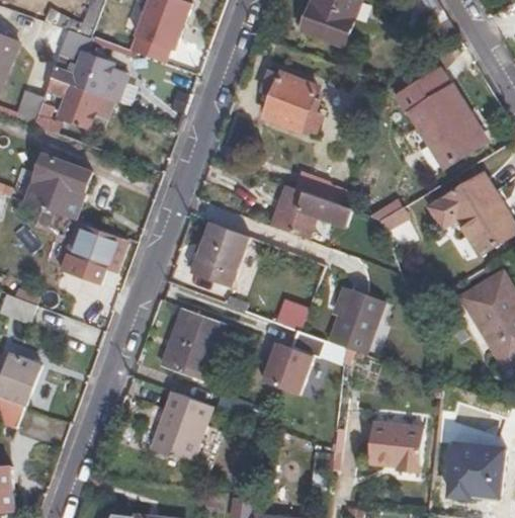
[(170,65),(196,1),(192,0),(147,0),(129,48),(170,65)]
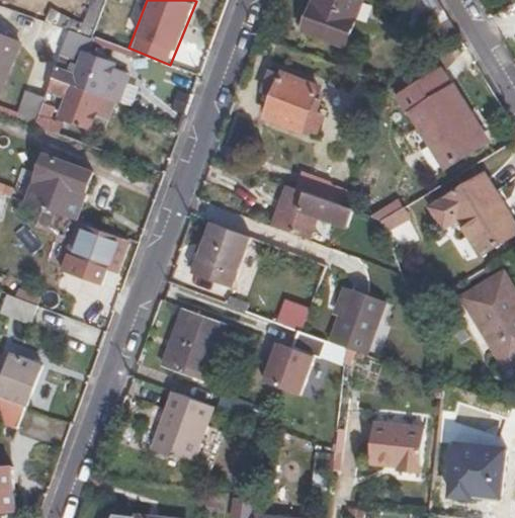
[(361,0),(312,0),(302,26),(301,29),(344,47),(361,0)]
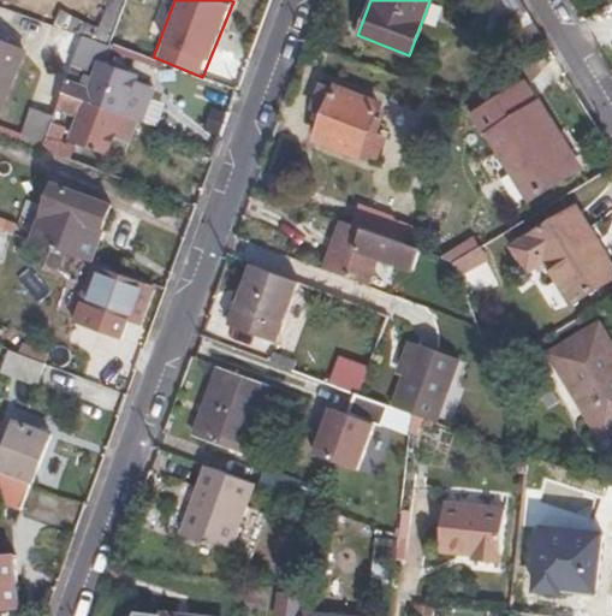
[(138,23),(117,16),(106,45),(128,53),(138,23)]
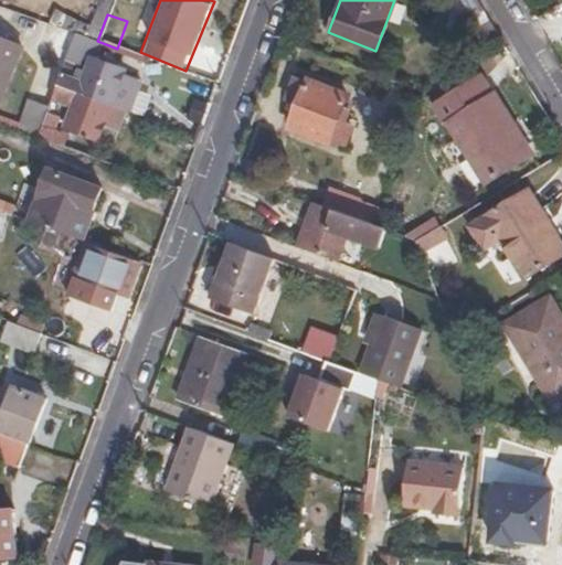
[(52,95),(56,84),(60,74),(71,42),(74,33),(43,22),(32,48),(40,50),(12,126),(38,135),(42,123),(52,95)]
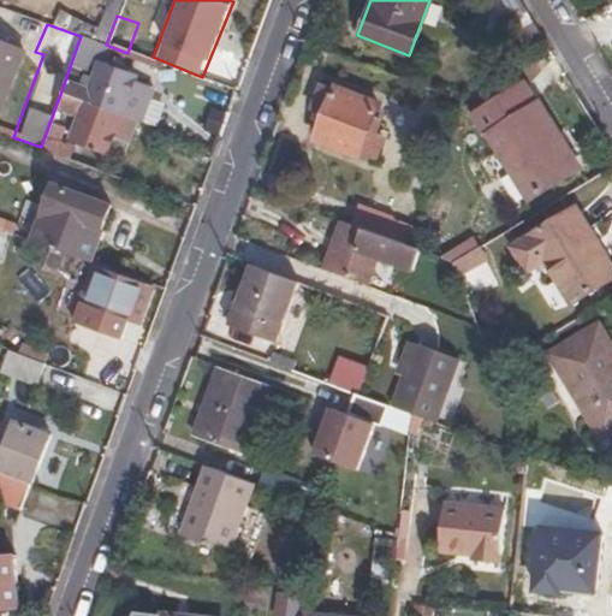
[(81,36),(77,46),(102,54),(106,45),(81,36)]
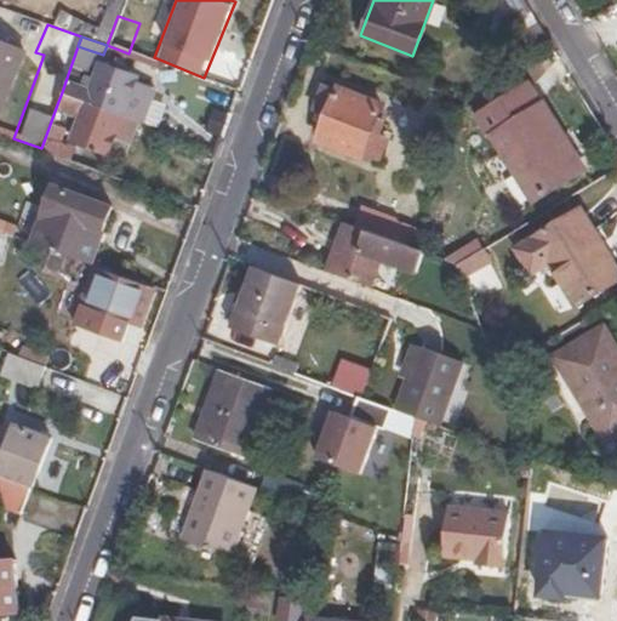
[(0,90),(16,47),(0,41),(0,90)]
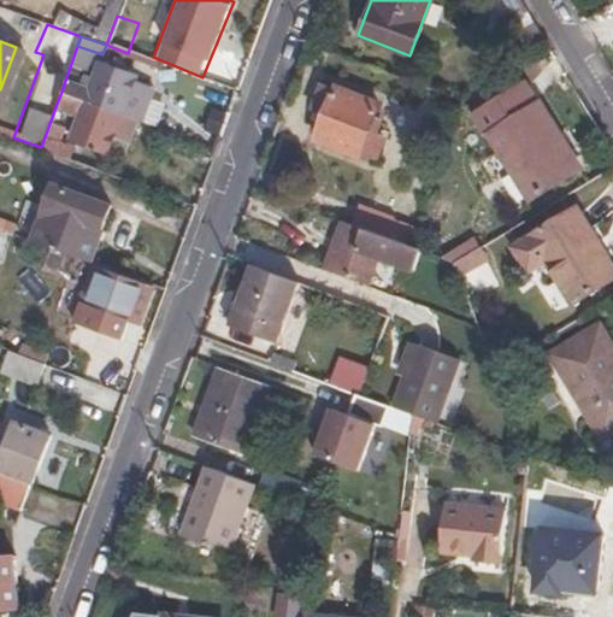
[(62,92),(119,112),(134,75),(96,60),(86,92),(78,89),(80,87),(65,81),(62,92)]
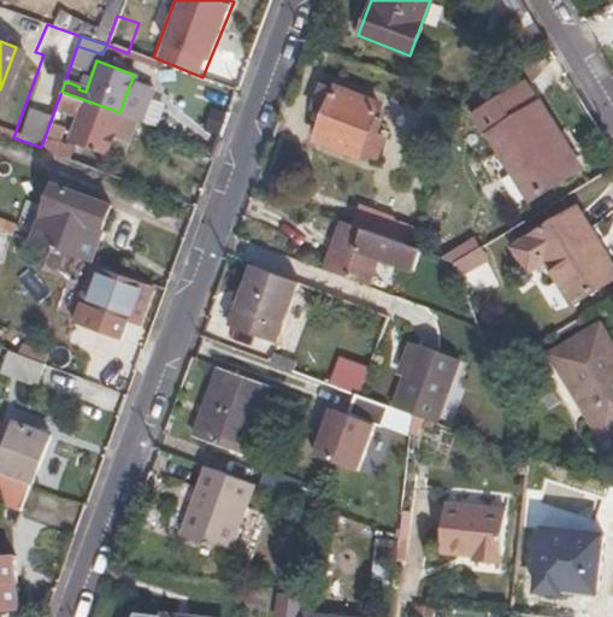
[(552,148),(560,144),(537,103),(532,105),(522,84),(472,115),(484,136),(489,135),(497,150),(528,201),(569,177),(552,148)]
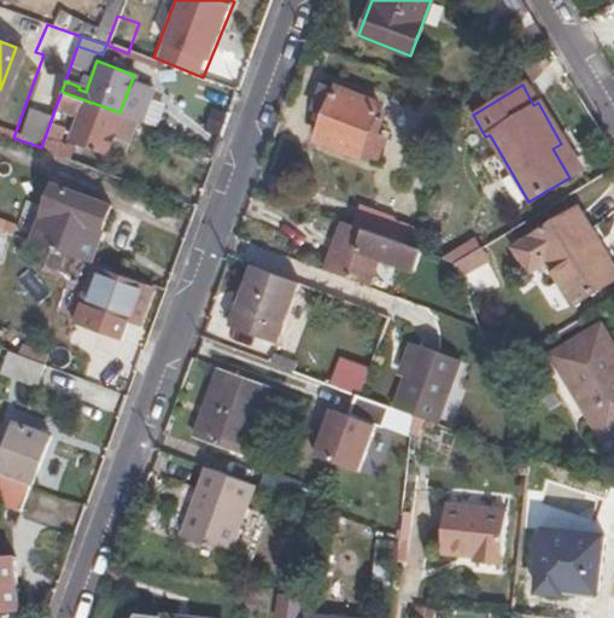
[(329,89),(319,86),(309,110),(322,115),(313,138),(358,155),(360,152),(373,157),(380,135),(367,130),(376,103),(333,87),(329,89)]
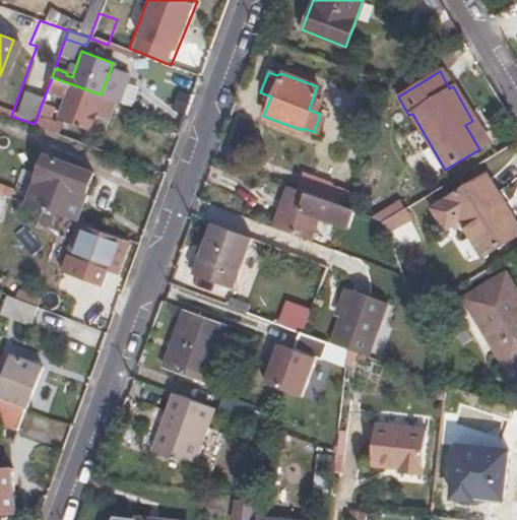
[(101,94),(52,77),(48,87),(60,90),(61,87),(68,90),(58,116),(89,127),(101,94)]
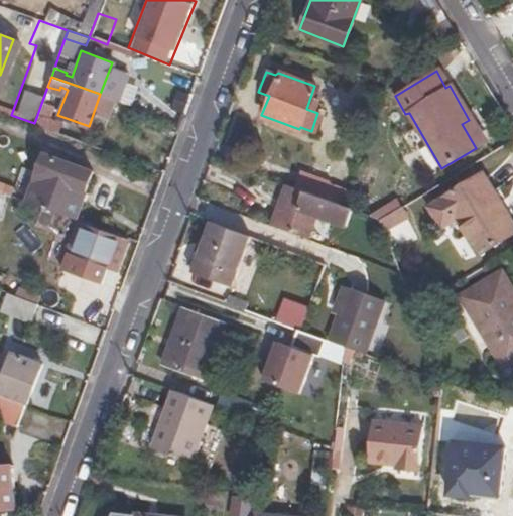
[(57,118),(38,112),(34,123),(53,131),(57,118)]
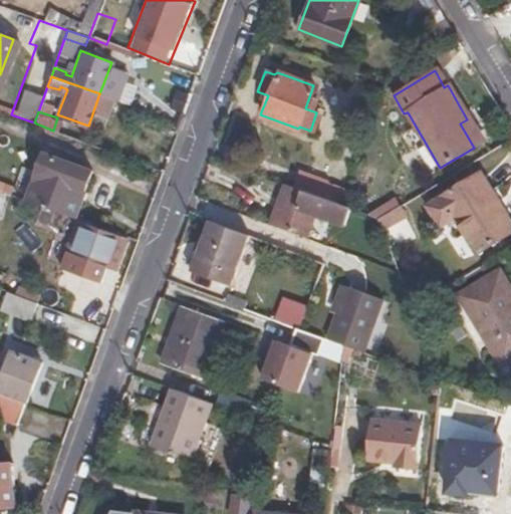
[(481,143),(467,119),(460,123),(474,148),(481,143)]
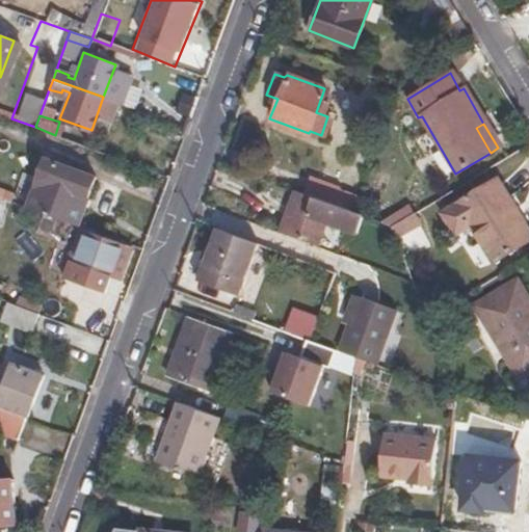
[(498,179),(528,163),(528,161),(523,150),(492,164),(498,179)]
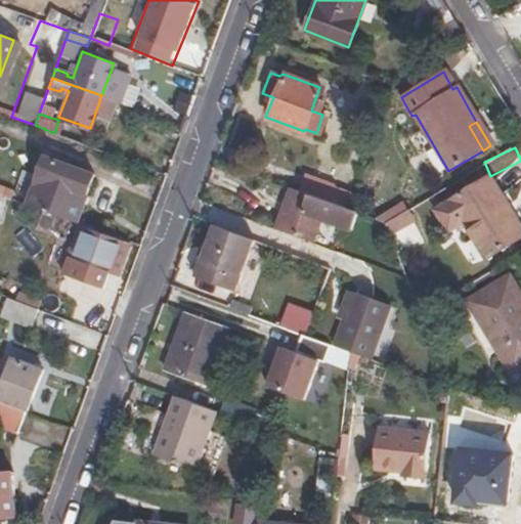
[(25,206),(74,222),(80,204),(74,201),(77,193),(83,194),(90,174),(41,157),(25,206)]
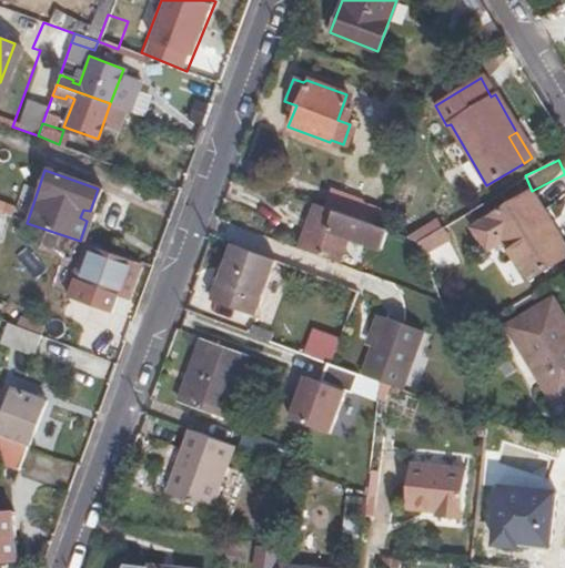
[(320,209),(373,229),(380,212),(366,208),(359,205),(360,202),(328,190),(320,209)]
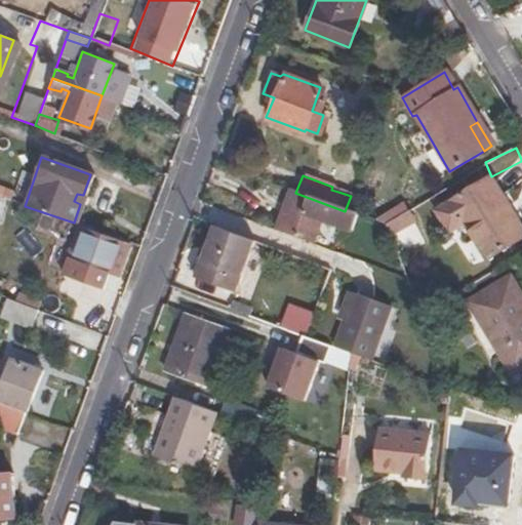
[(512,220),(495,194),(485,177),(432,210),(446,235),(460,225),(482,259),(521,236),(512,220)]
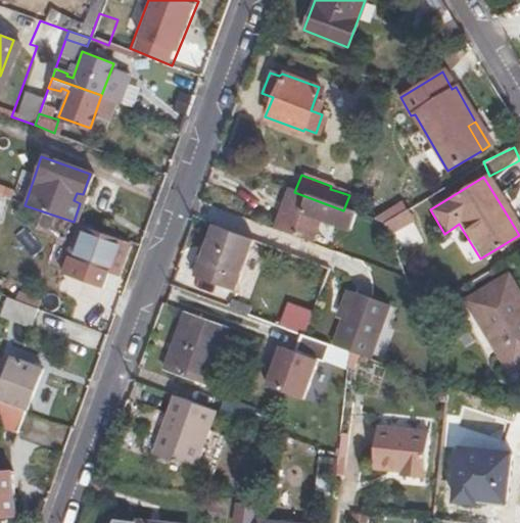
[(343,210),(294,192),(287,189),(273,228),(325,247),(333,225),(347,230),(363,236),(368,222),(352,216),(353,214),(343,210)]
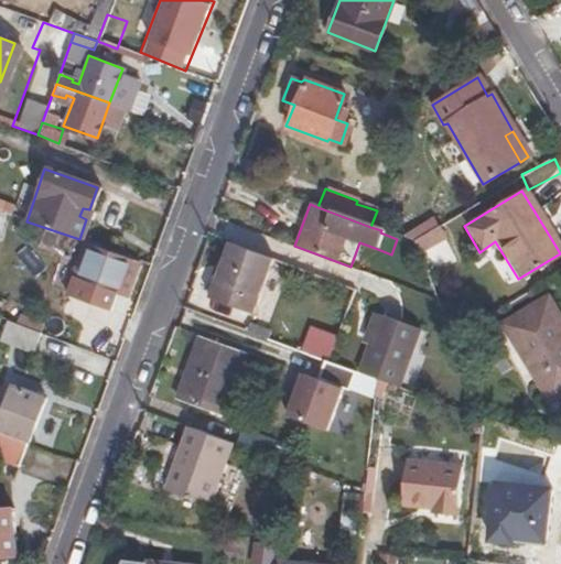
[(86,219),(89,209),(83,208),(79,216),(86,219)]
